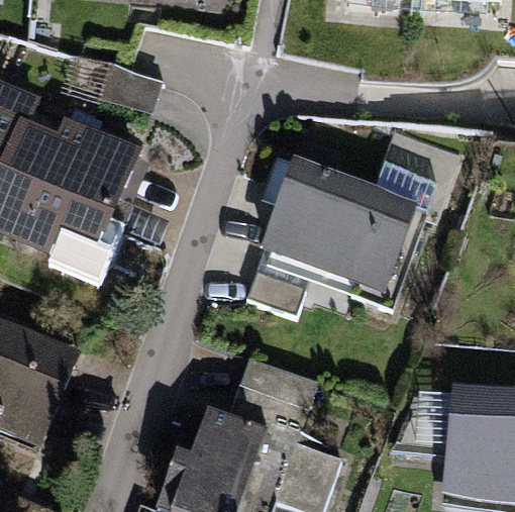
[(165,82),(110,66),(101,98),(155,114),(165,82)]
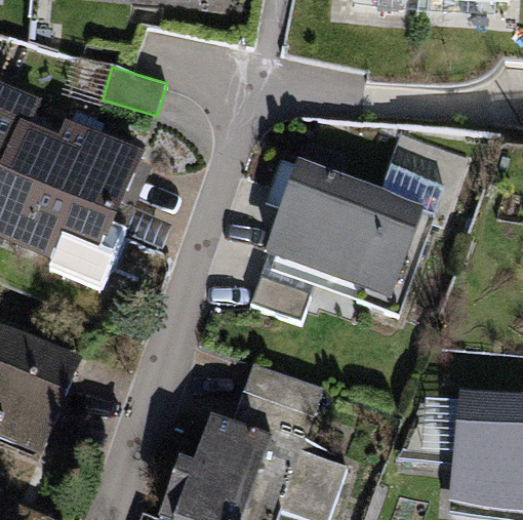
[(44,97),(0,79),(0,240),(51,262),(64,233),(107,250),(147,154),(68,121),(62,136),(33,124),(44,97)]
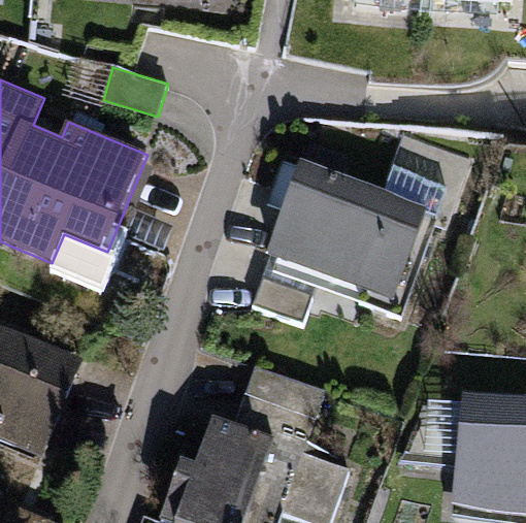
[(297,165),(280,159),(263,204),(281,210),(264,258),(390,302),(423,208),(436,214),(434,220),(448,225),(472,156),(402,131),(380,192),(339,178),(348,155),(305,140),(297,165)]
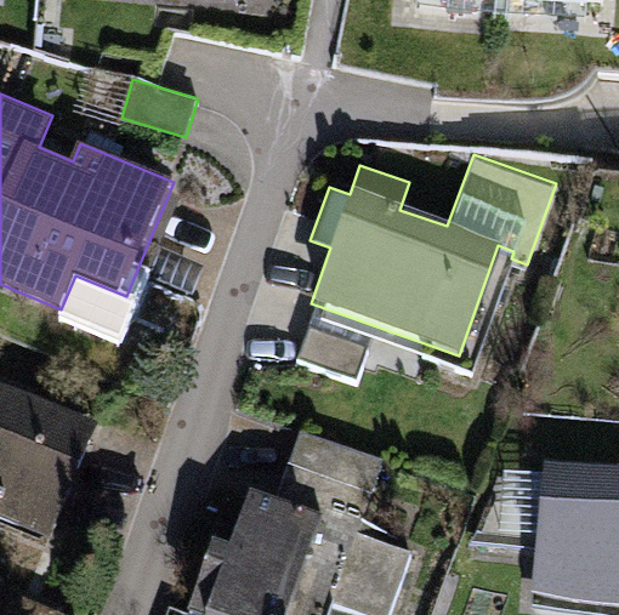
[(302,339),(296,358),(356,377),(365,346),(306,326),(302,339)]
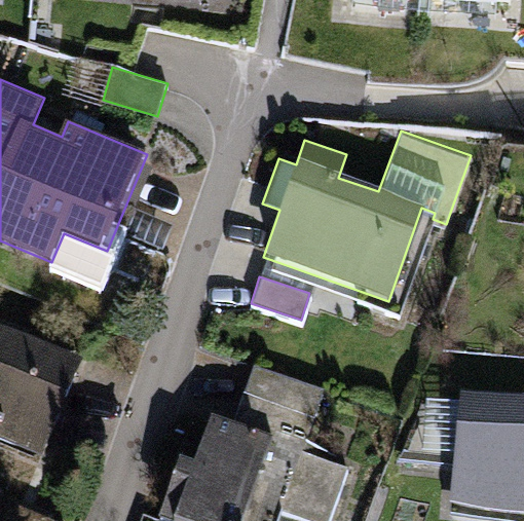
[(83,361),(0,327),(0,444),(42,461),(83,361)]
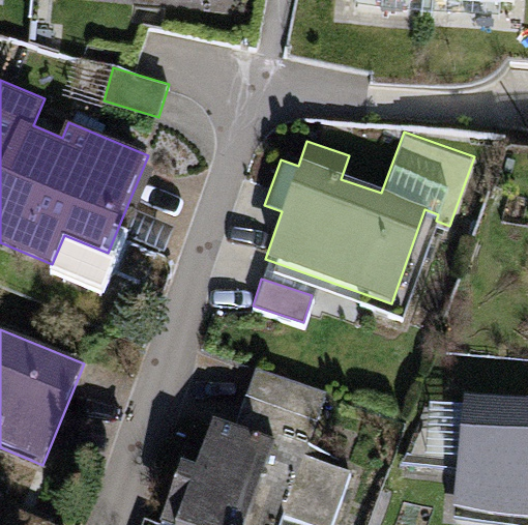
[(257,369),(235,430),(302,453),(323,392),(257,369)]
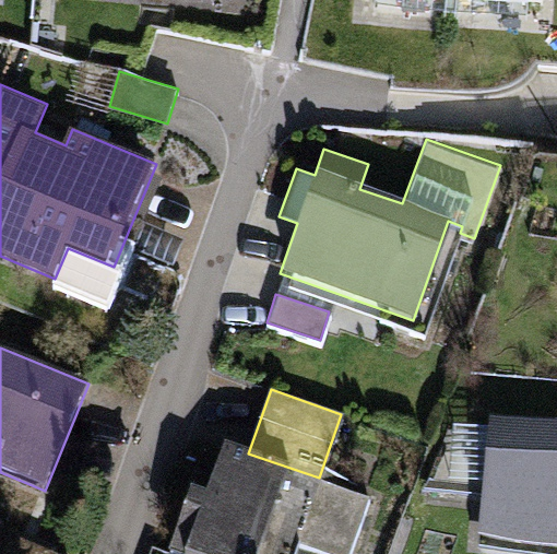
[(556,423),(488,416),(476,535),(556,543),(556,423)]
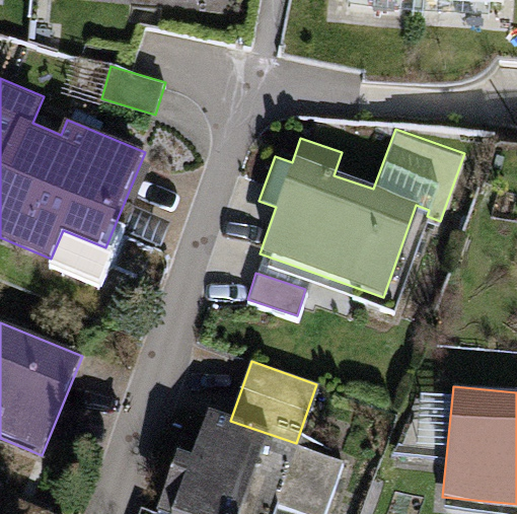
[(230,421),(206,413),(190,460),(174,455),(154,513),(155,513),(272,513),(277,502),(311,513),(320,513),(340,458),(296,443),(230,421)]
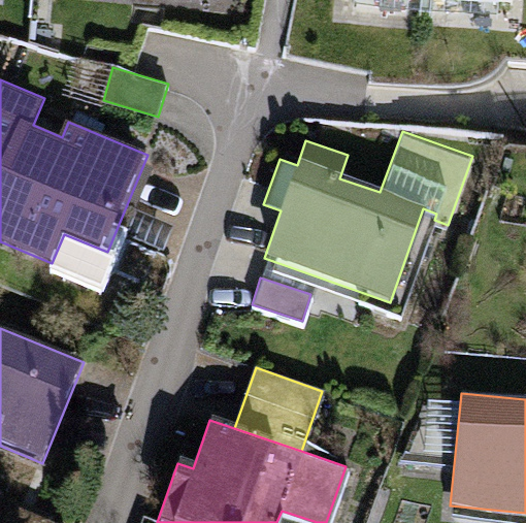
[(58,522),(9,504),(1,522),(58,522)]
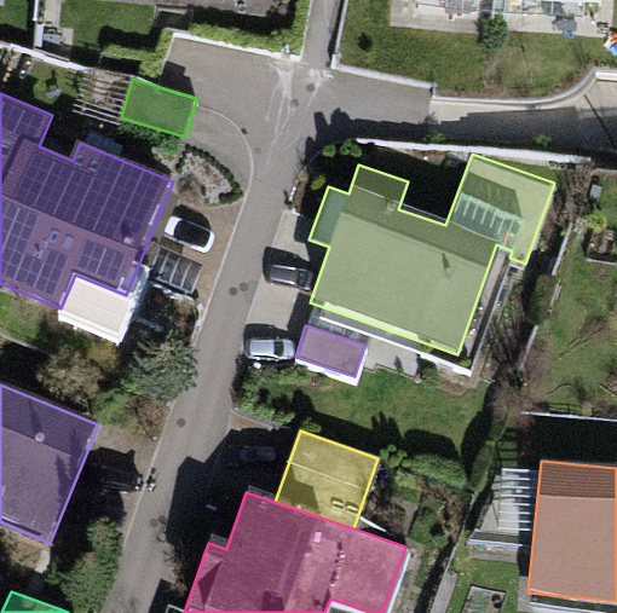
All buildings are outlined.
